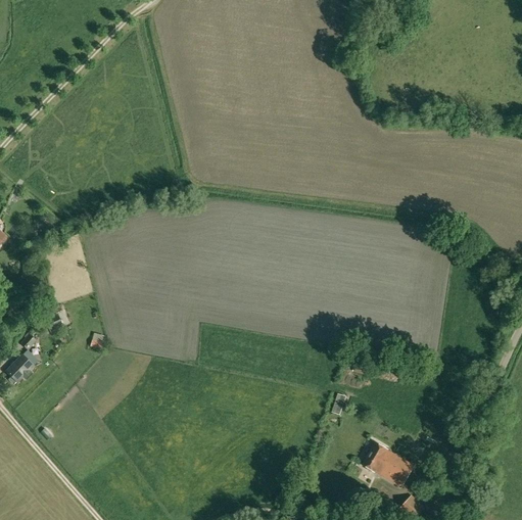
[(49,326),(60,321),(56,312),(45,317),(49,326)]
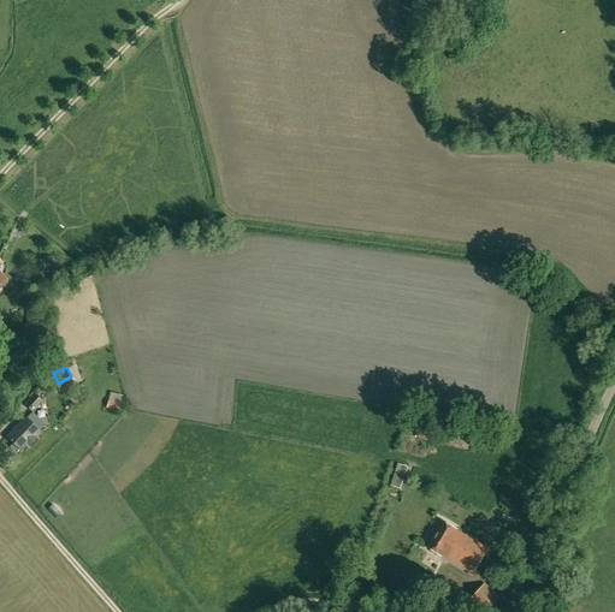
[(42,398),(34,391),(24,400),(31,408),(42,398)]
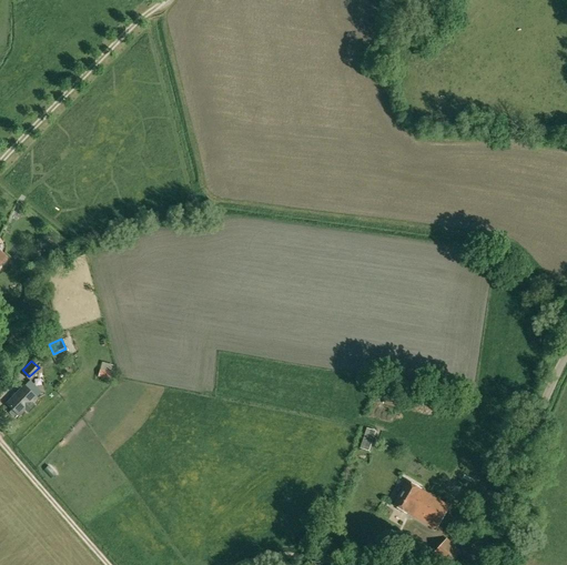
[(112,371),(100,367),(98,374),(110,377),(112,371)]
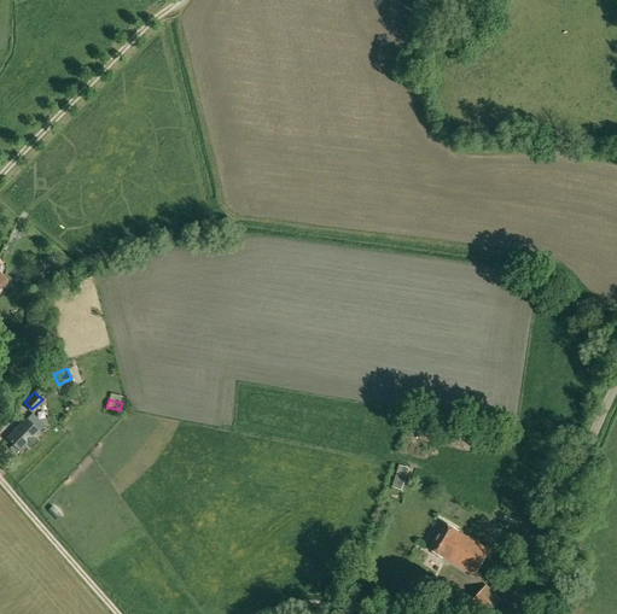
[(25,415),(6,436),(12,442),(10,445),(16,451),(18,448),(19,449),(27,442),(29,444),(36,436),(34,434),(39,428),(25,415)]
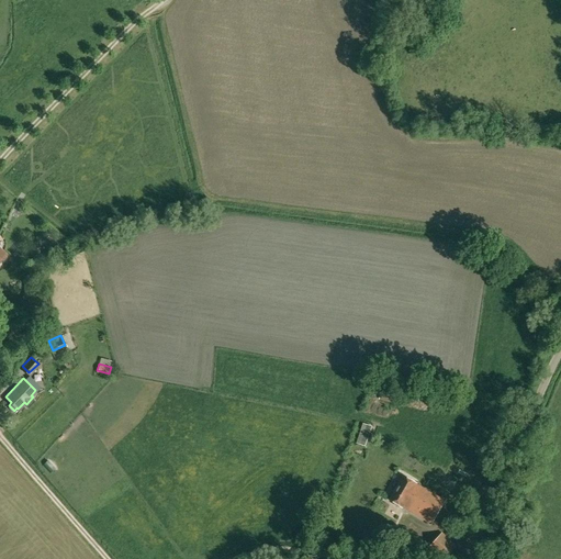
[(384,386),(381,397),(395,402),(400,391),(384,386)]
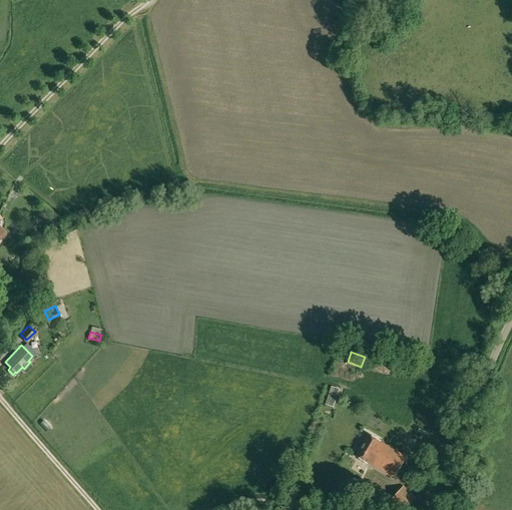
[(338,387),(329,385),(323,403),(332,405),(338,387)]
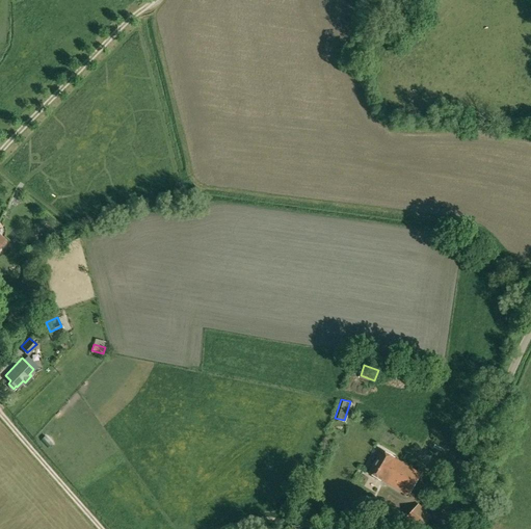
[(380,476),(406,492),(407,492),(419,472),(392,455),(380,448),(368,470),(379,477),(380,476)]
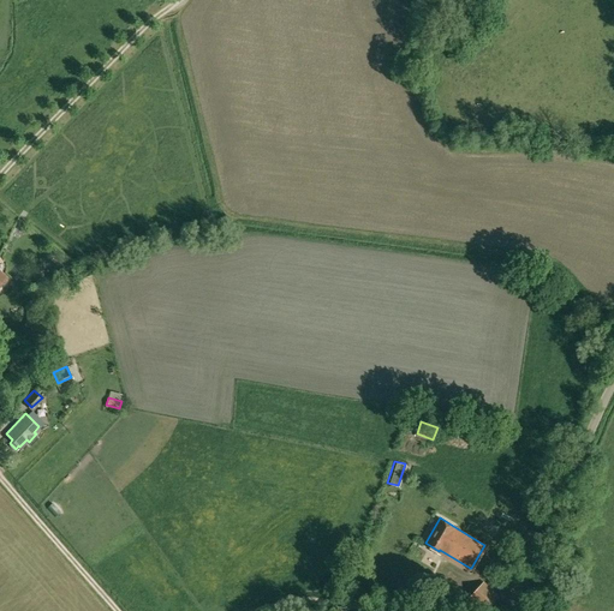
[(514,551),(523,537),(512,531),(504,545),(514,551)]
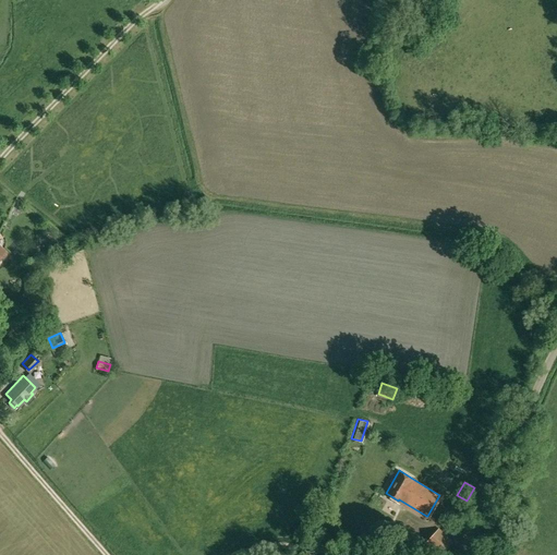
[(462,520),(470,505),(455,498),(448,513),(462,520)]
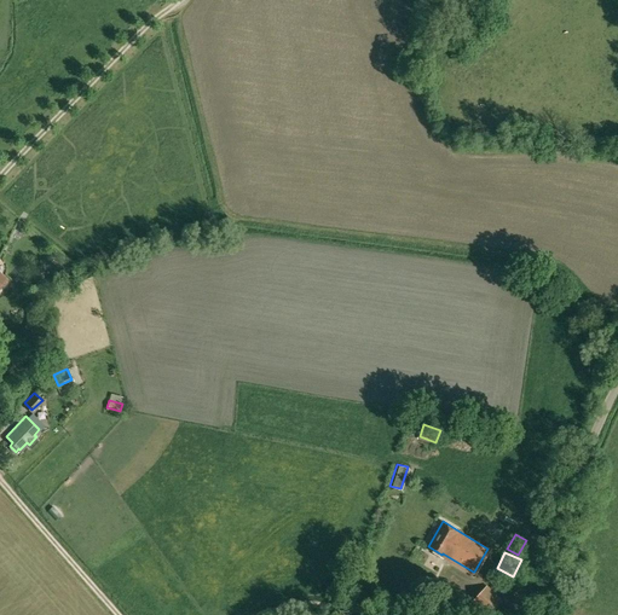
[(501,597),(485,584),(471,601),(486,614),(501,597)]
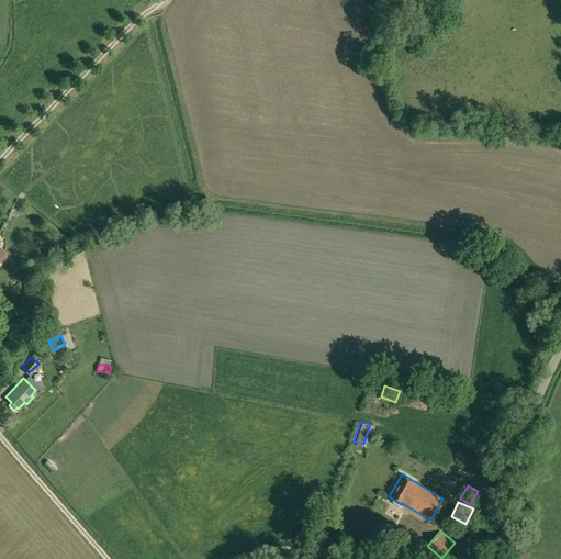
All buildings are outlined.
